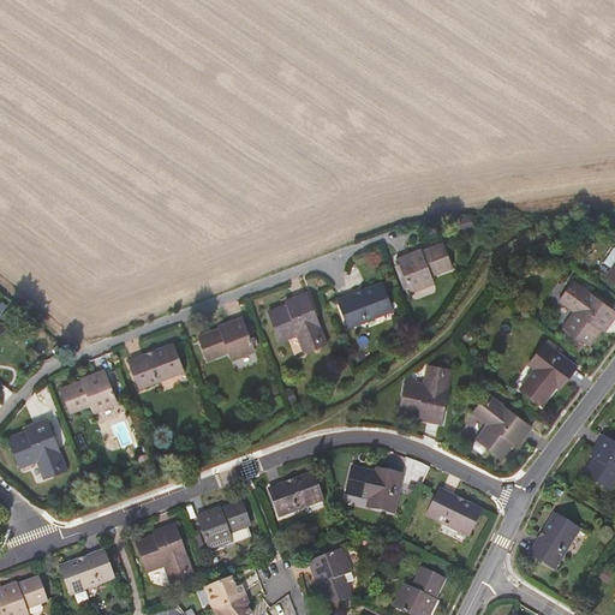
[(469,216),(457,221),(459,230),(472,225),(469,216)]
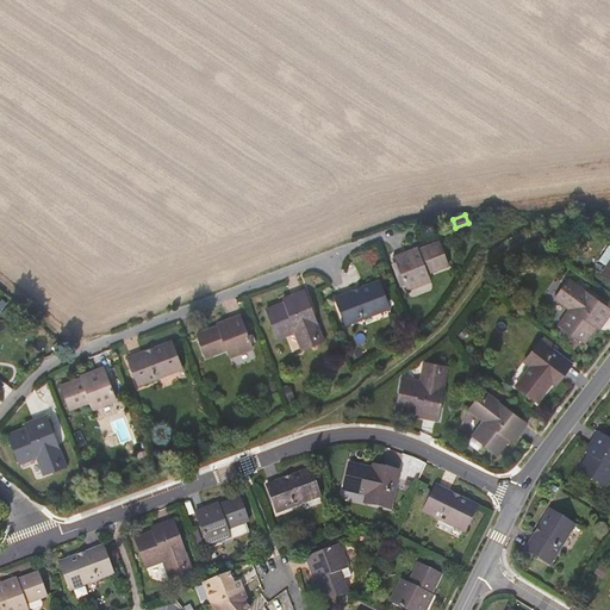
[(417,247),(394,255),(408,287),(429,279),(425,271),(447,263),(439,241),(418,248),(417,247)]
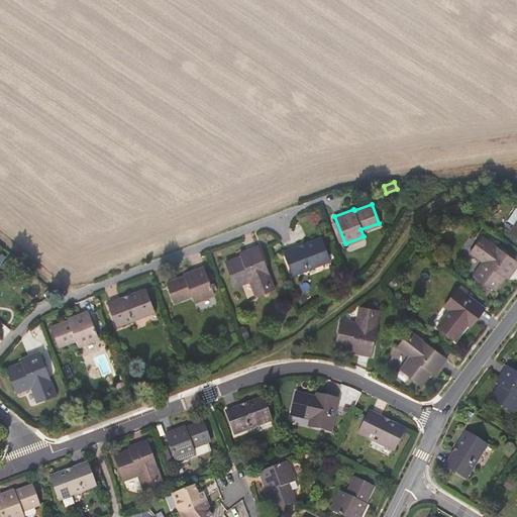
[(516,217),(507,232),(516,238),(516,217)]
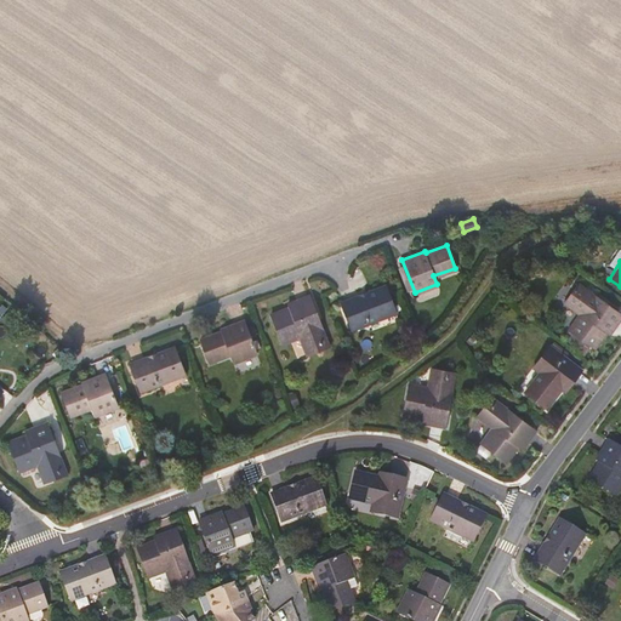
[(617,314),(574,283),(559,302),(575,313),(564,329),(591,347),(602,332),(604,334),(617,314)]
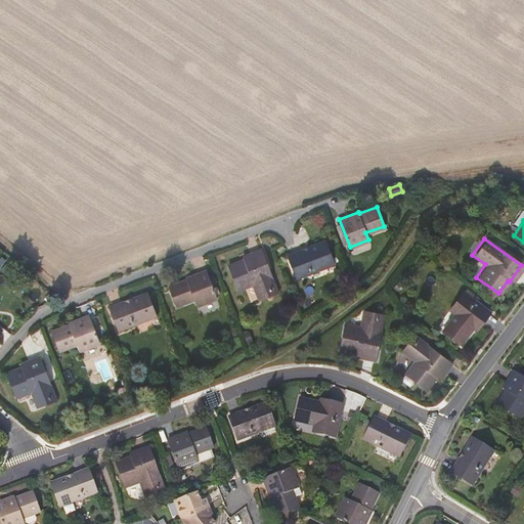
[(324,244),(289,257),(297,279),(333,266),(324,244)]
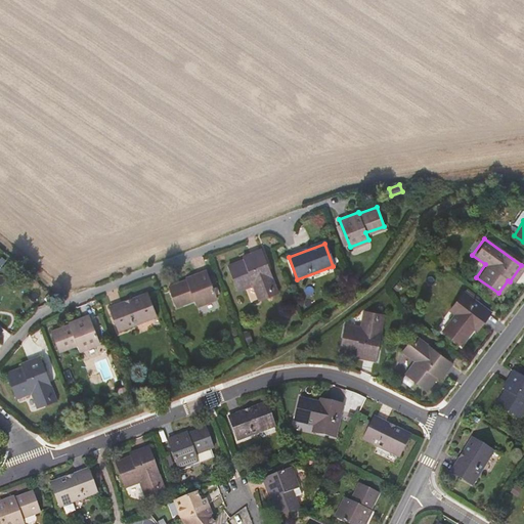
[(245,260),(229,265),(238,290),(254,285),(259,300),(276,293),(261,250),(243,256),(245,260)]
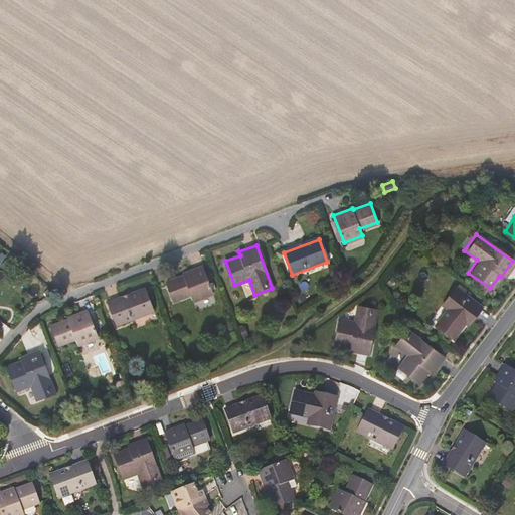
[(184,276),(167,282),(174,302),(192,295),(195,302),(213,295),(202,267),(184,274),(184,276)]
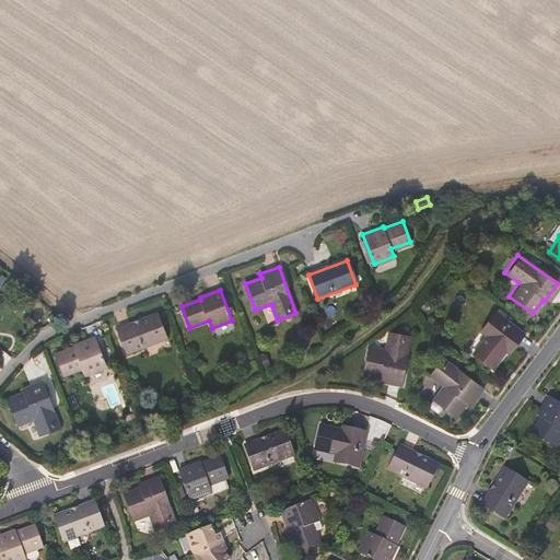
[(521,334),(492,312),(478,329),(483,335),(470,352),(489,366),(502,349),(506,352),(521,334)]
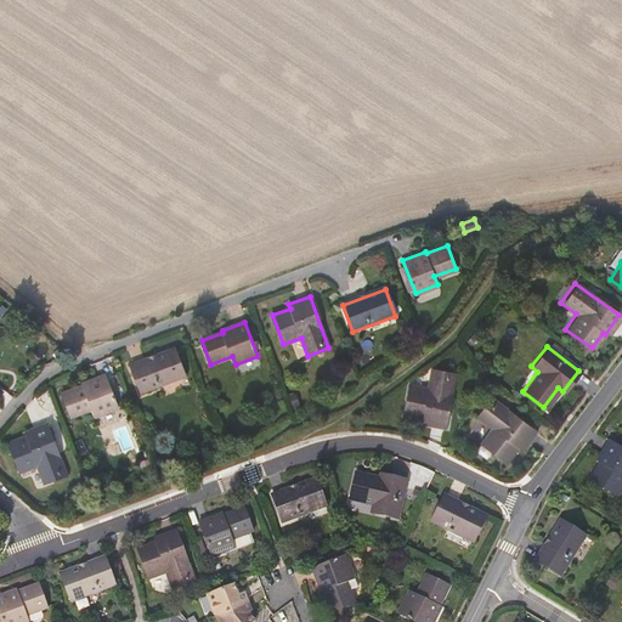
[(174,350),(131,366),(141,393),(152,389),(185,377),(174,350)]
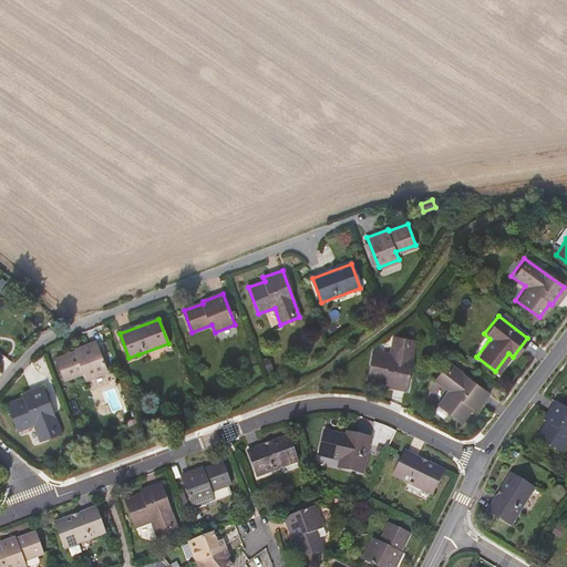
[(389,352),(371,349),(367,378),(383,381),(382,384),(403,389),(413,340),(392,336),(389,352)]
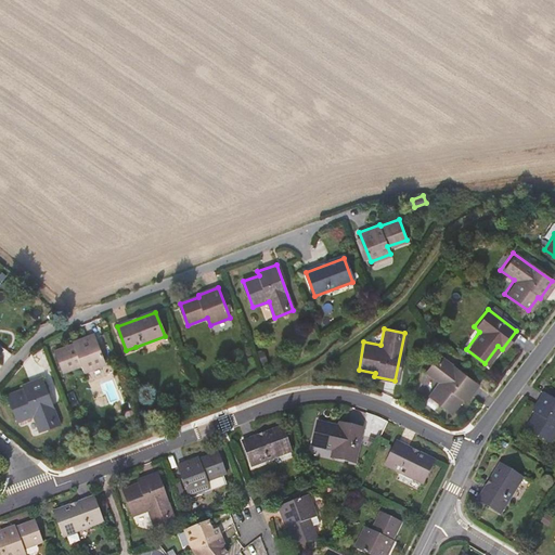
[(74,346),(55,352),(63,373),(81,366),(85,373),(105,365),(93,336),(73,344),(74,346)]
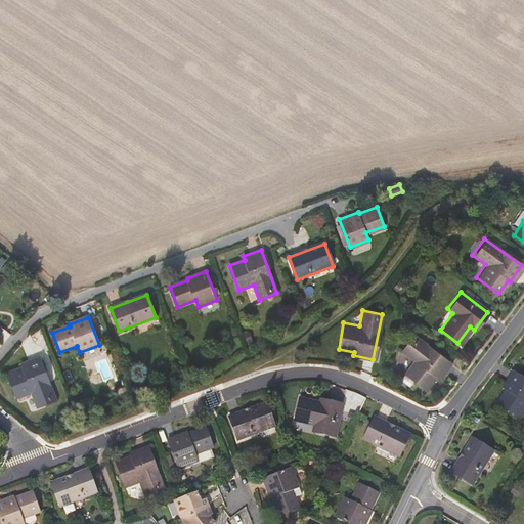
[(448,362),(412,335),(399,350),(412,361),(403,374),(424,390),(434,377),(436,379),(448,362)]
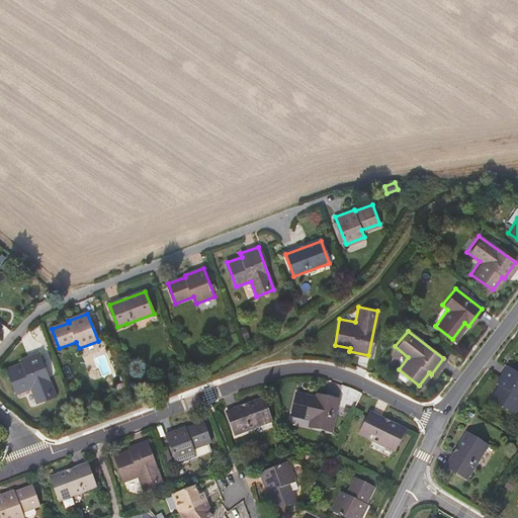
[(55,396),(38,352),(19,359),(21,363),(12,366),(7,368),(16,393),(30,387),(35,402),(55,396)]
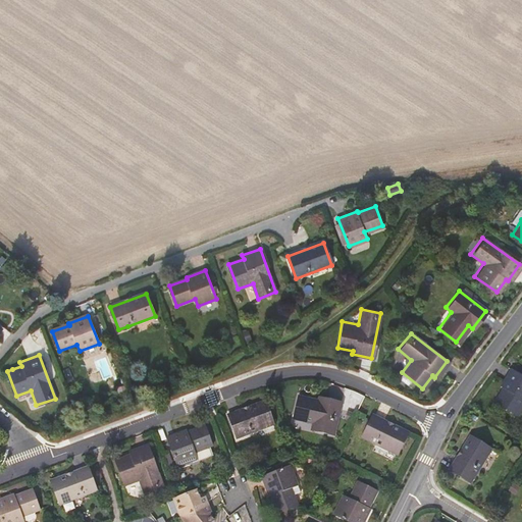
[(521,374),(511,368),(501,385),(503,387),(496,401),(517,414),(521,406),(521,374)]
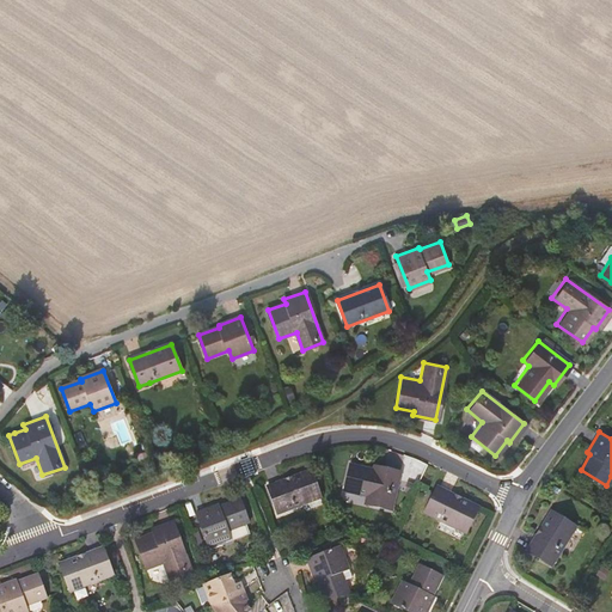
[(372,467),(348,461),(342,487),(366,493),(363,501),(390,507),(398,469),(373,463),(372,467)]
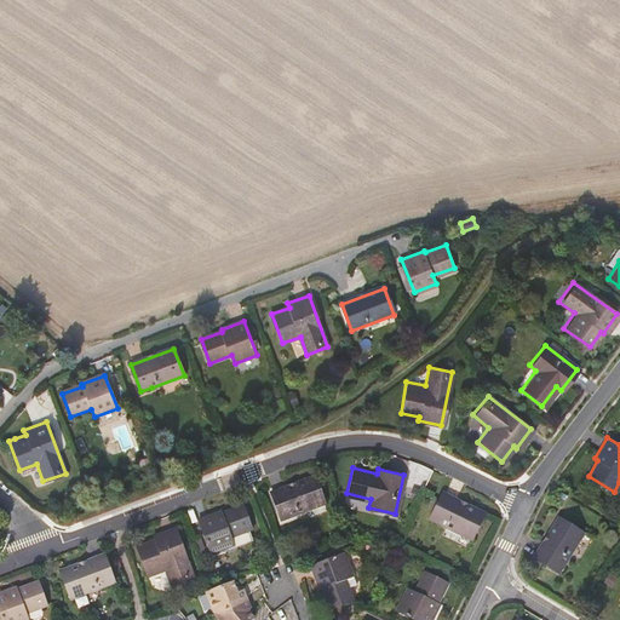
[(313,476),(270,492),(280,518),(322,503),(313,476)]
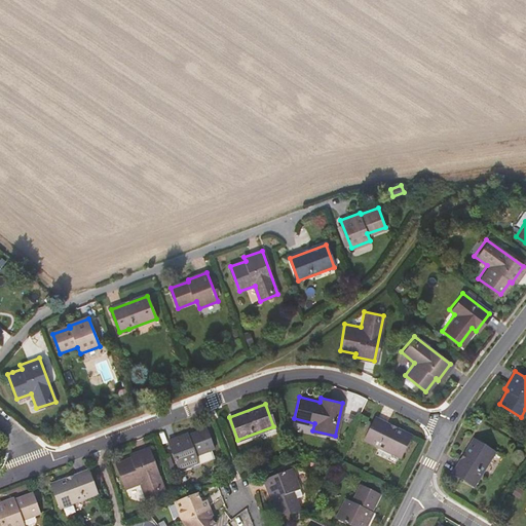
[(408,437),(373,419),(363,441),(398,458),(408,437)]
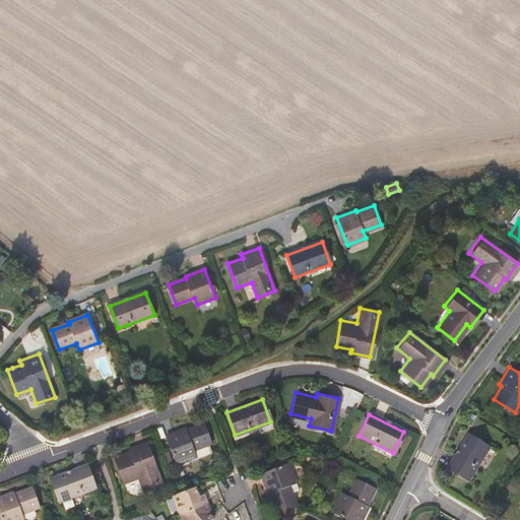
[(184,428),(166,435),(176,462),(193,456),(194,458),(210,452),(207,443),(210,442),(203,423),(186,430),(184,428)]
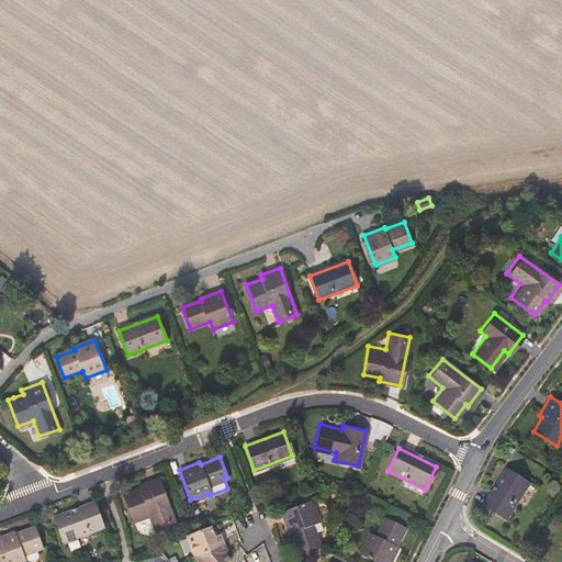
[(528,480),(506,468),(484,502),(505,516),(528,480)]
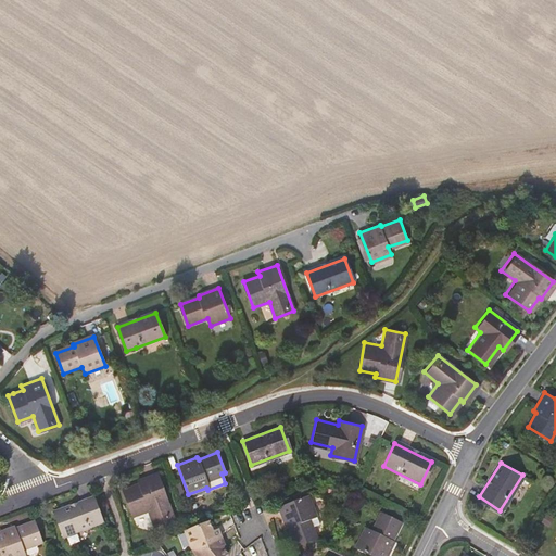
[(174,519),(155,472),(137,480),(138,484),(122,490),(131,517),(148,510),(154,526),(174,519)]
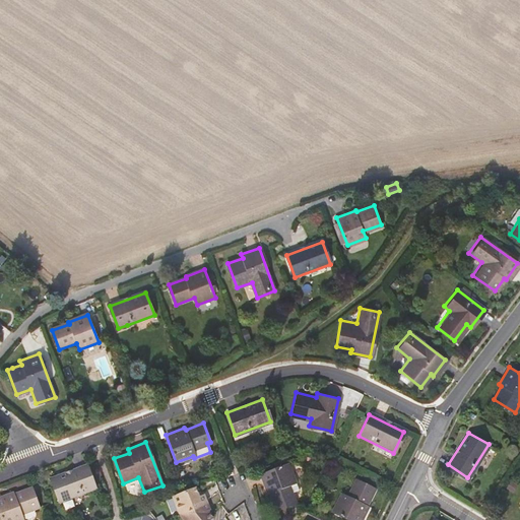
[(286,463),(258,474),(266,494),(268,493),(275,510),(294,502),(287,484),(294,482),(286,463)]
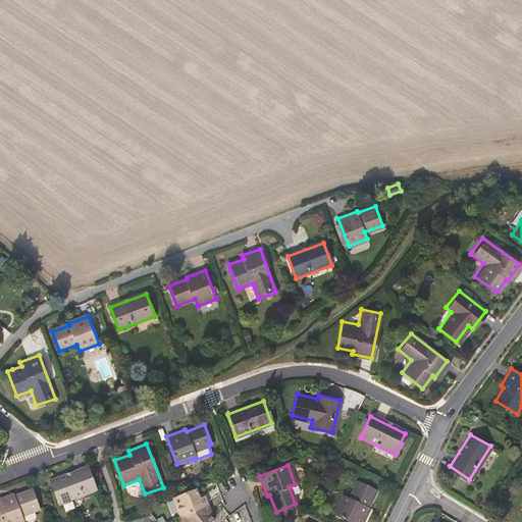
[(95,489),(87,467),(52,480),(59,503),(95,489)]
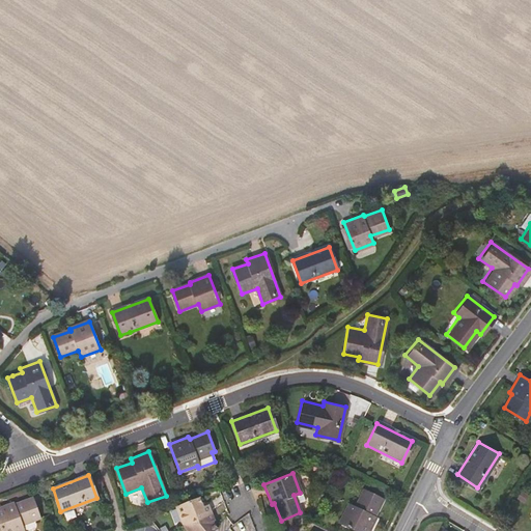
[(382,499),(363,490),(355,507),(347,504),(338,523),(355,530),(367,530),(374,516),(373,516),(382,499)]
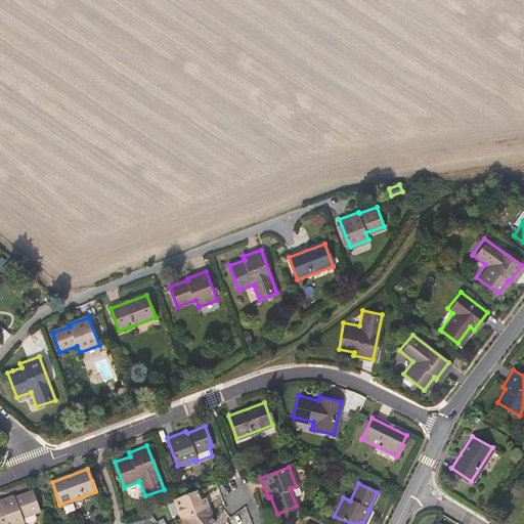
[(179,515),(186,523),(208,523),(214,520),(210,515),(210,513),(212,512),(206,495),(201,497),(197,488),(178,496),(173,498),(179,515)]
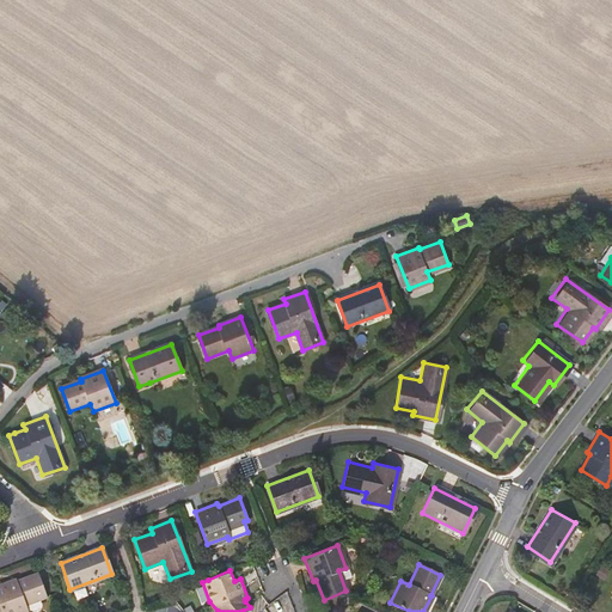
[(46,598),(37,575),(17,582),(16,580),(0,586),(0,606),(1,611),(26,611),(24,605),(46,598)]
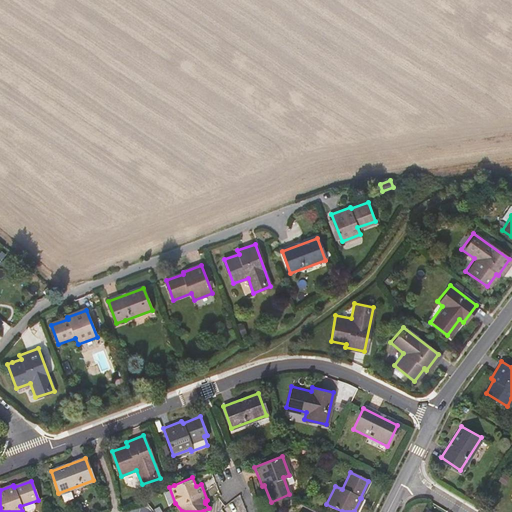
All buildings are outlined.
